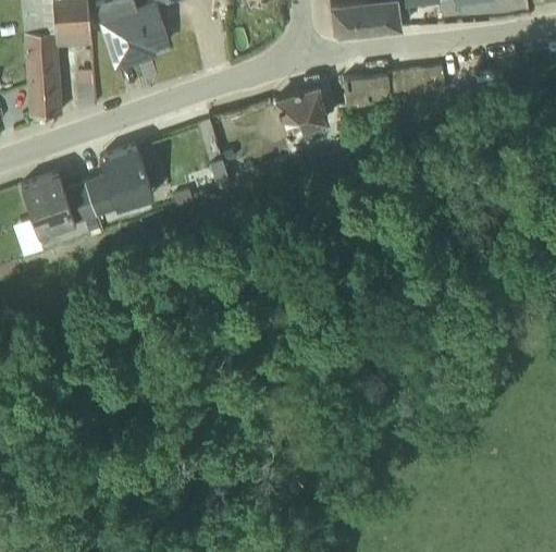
[(58,47),(90,45),(87,0),(21,0),(29,117),(60,114),(58,47)]
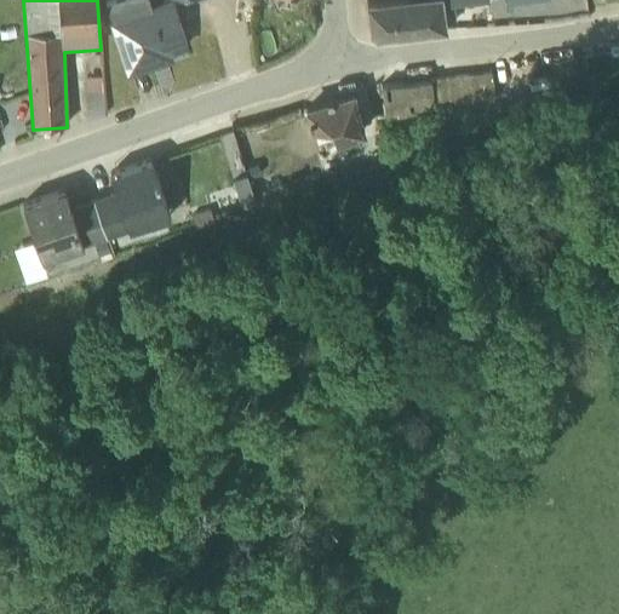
[(148,0),(122,0),(103,6),(126,78),(173,62),(172,56),(190,49),(173,3),(168,4),(166,0),(153,0),(149,1),(148,0)]
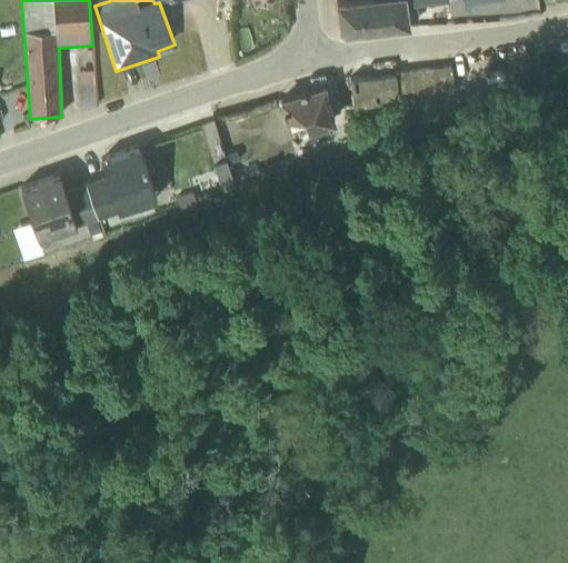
[(447,0),(356,0),(336,4),(339,29),(345,33),(407,27),(407,26),(428,23),(427,7),(442,4),(442,1),(448,1),(447,0)]
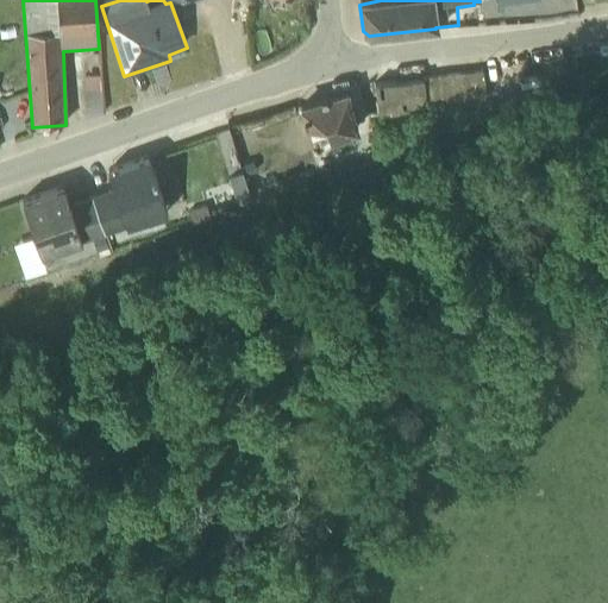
[(375,83),(377,123),(487,112),(481,70),(375,83)]
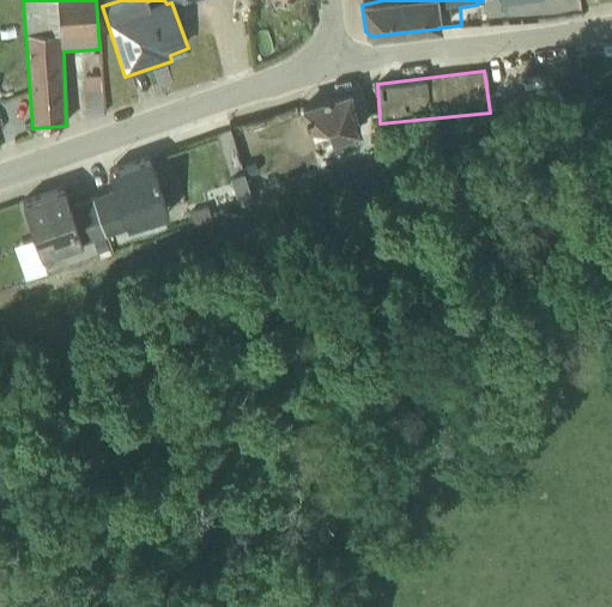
[(349,95),(303,108),(309,128),(323,125),(329,139),(361,131),(349,95)]
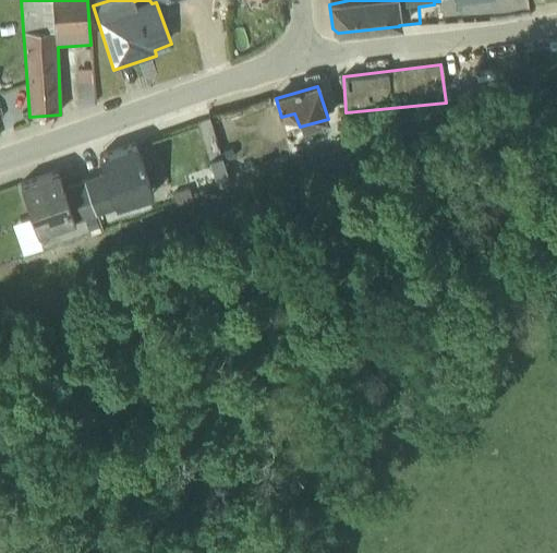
[(294,113),(281,117),(286,131),(300,127),(294,113)]
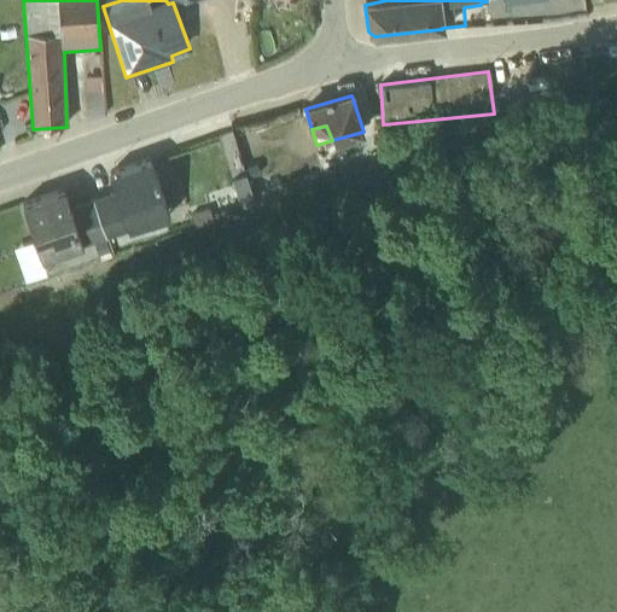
[(366,164),(361,150),(339,158),(344,172),(366,164)]
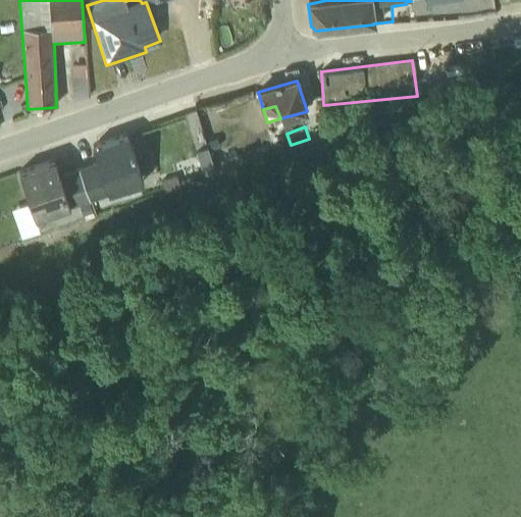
[(143,184),(126,138),(93,150),(96,160),(100,162),(97,168),(93,166),(79,172),(90,203),(143,184)]
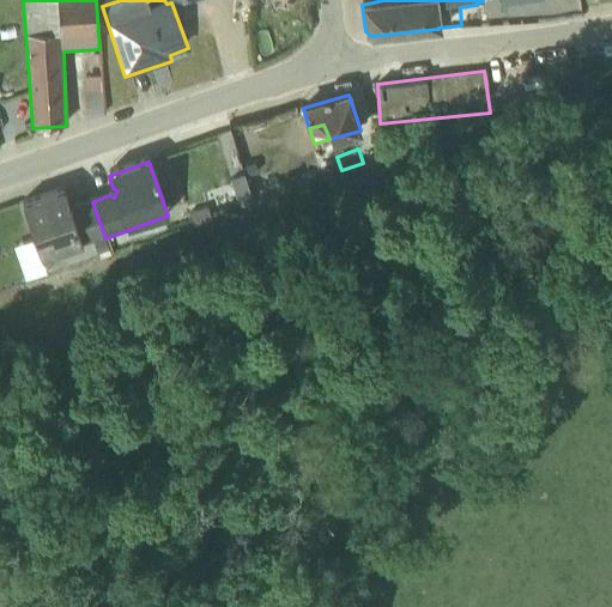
[(244,175),(231,180),(241,206),(254,202),(244,175)]
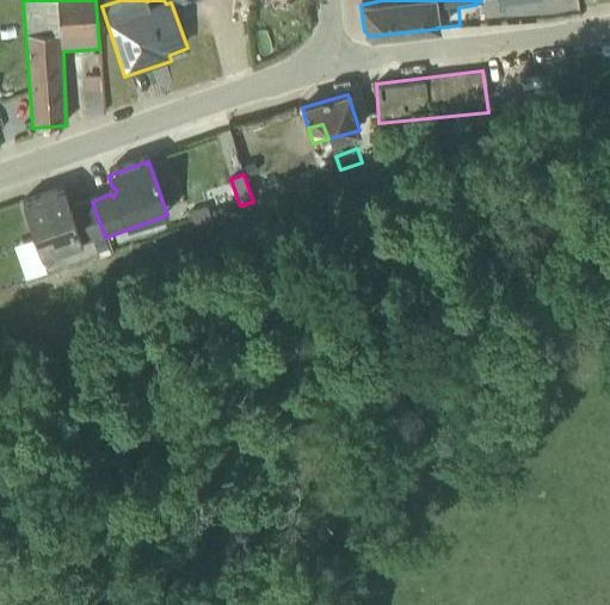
[(62,191),(23,205),(35,240),(13,247),(25,282),(47,273),(42,259),(105,238),(92,202),(76,207),(73,214),(63,210),(67,202),(62,191)]
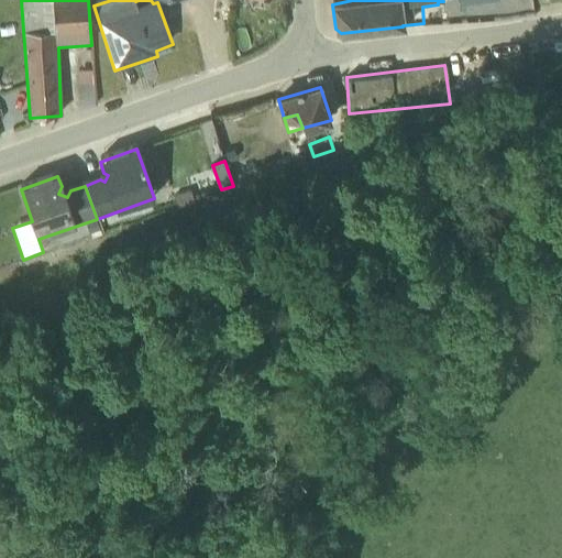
[(175,195),(178,206),(194,199),(190,189),(175,195)]
